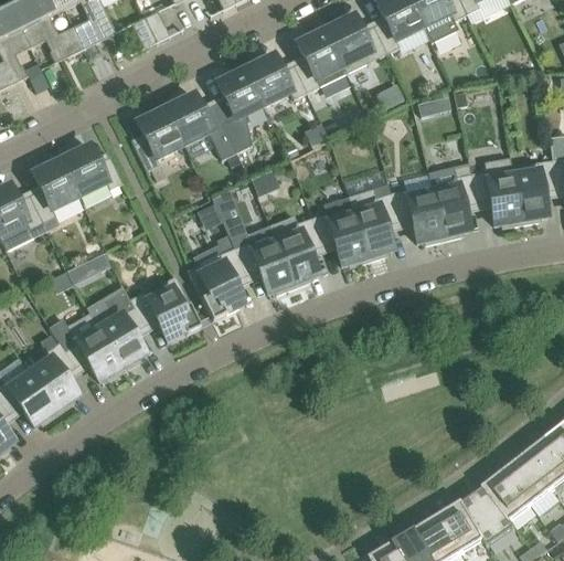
[(57,59),(62,56),(34,0),(25,0),(11,8),(31,48),(46,40),(52,51),(50,52),(55,63),(59,62),(57,59)]
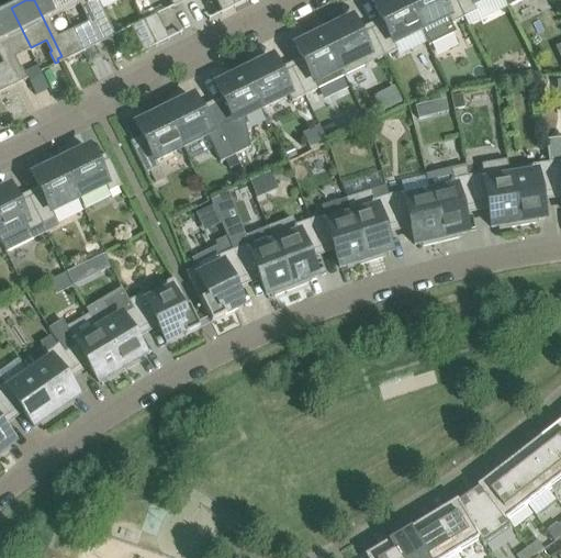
[(49,15),(64,8),(59,0),(34,0),(62,56),(66,54),(67,56),(83,48),(74,26),(58,34),(49,15)]
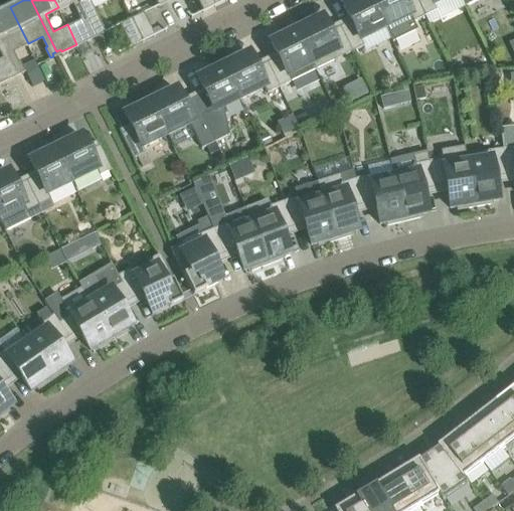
[(91,34),(96,32),(78,0),(54,0),(58,7),(72,1),(80,18),(67,24),(76,44),(92,37),(91,34)]
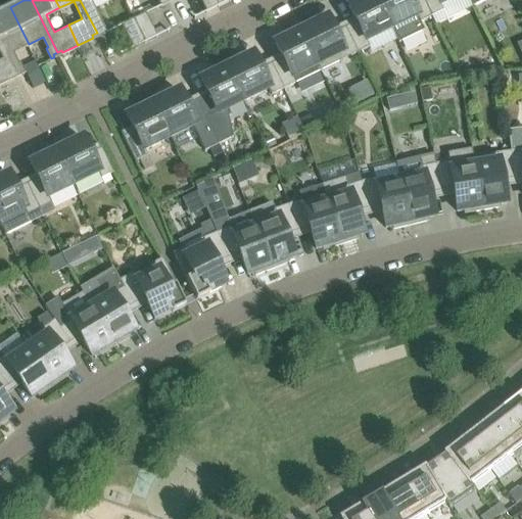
[(80,0),(97,33),(103,30),(104,32),(107,31),(102,19),(99,20),(90,0),(80,0)]
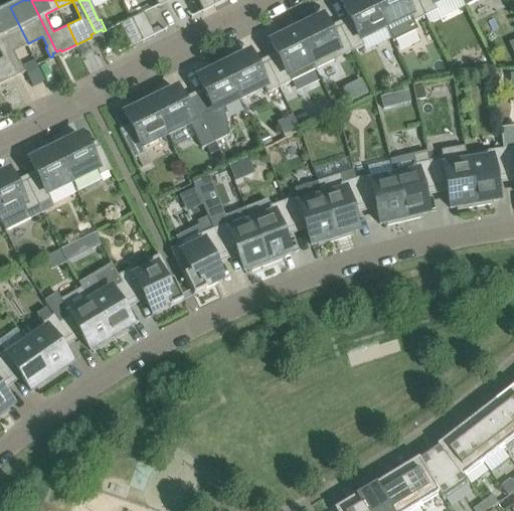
[(203,10),(215,4),(213,0),(199,0),(203,9),(203,10)]
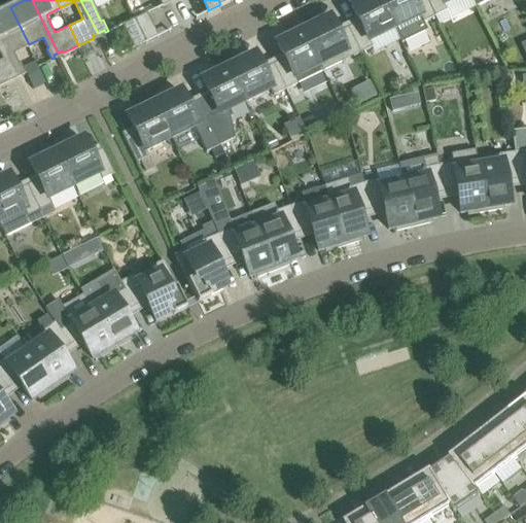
[(370,38),(395,25),(382,0),(358,0),(352,3),(360,20),(349,25),(360,49),(373,44),(370,38)]
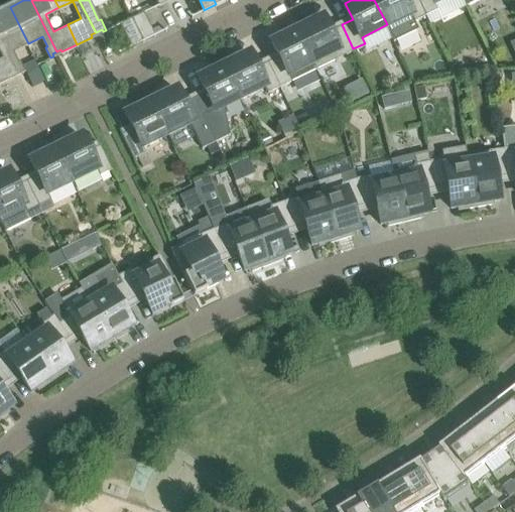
[(426,13),(419,0),(374,0),(387,24),(394,39),(419,27),(415,18),(426,13)]
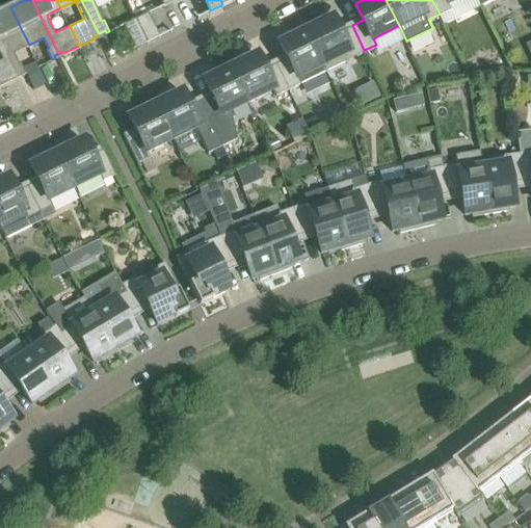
[(448,1),(450,0),(432,0),(440,14),(451,7),(448,1)]
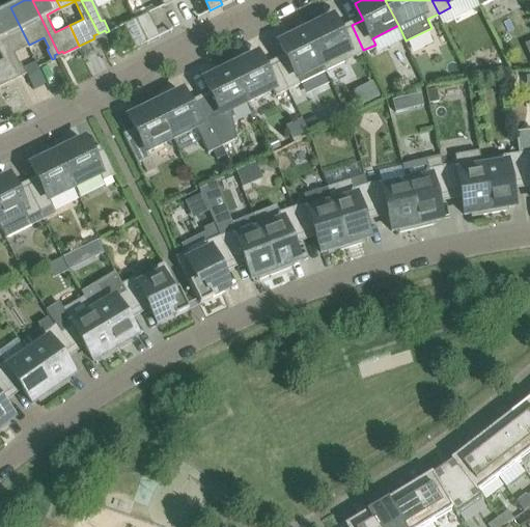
[(15,52),(29,45),(10,7),(0,11),(0,36),(18,73),(23,71),(24,73),(26,72),(22,61),(20,62),(15,52)]
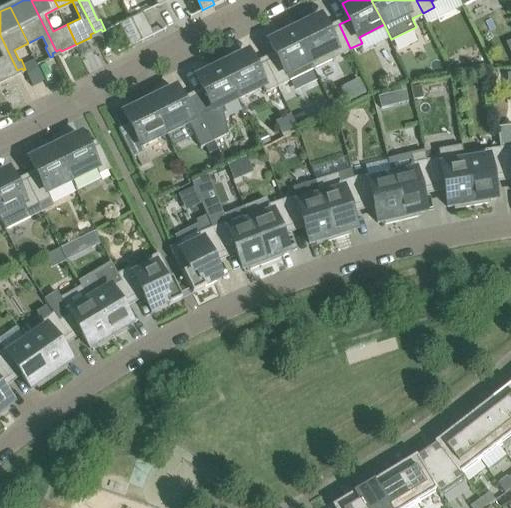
[(154,32),(143,10),(131,16),(143,39),(155,33),(154,32)]
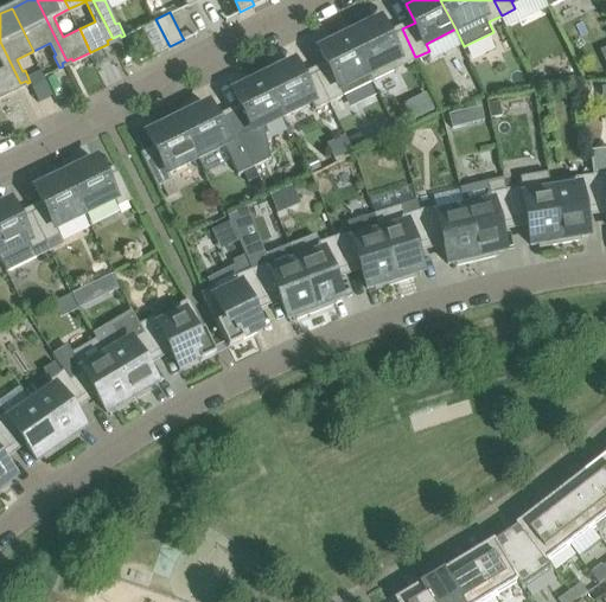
[(415,57),(402,29),(389,36),(380,17),(350,32),(372,78),(415,57)]
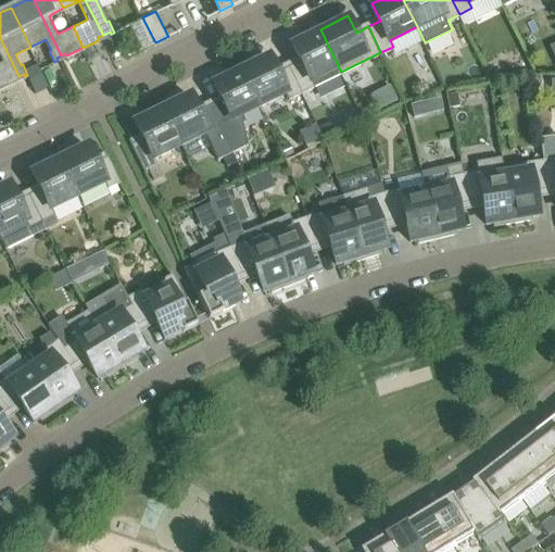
[(141,49),(155,42),(142,17),(130,24),(142,48),(141,48),(141,49)]
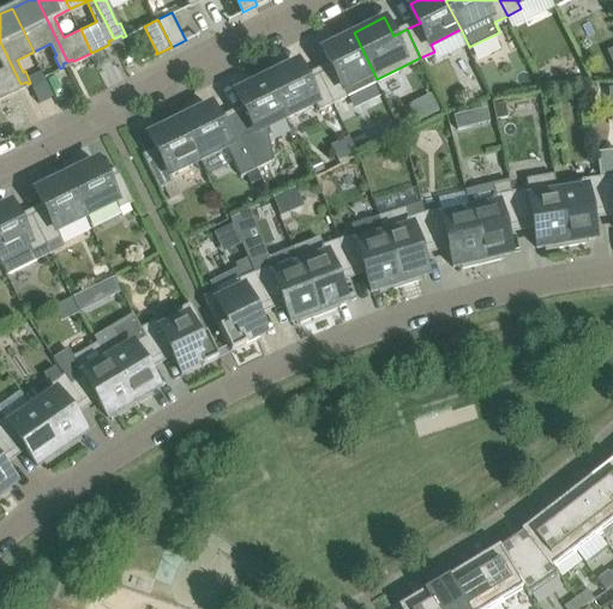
[(334,101),(377,79),(354,32),(323,47),(332,66),(319,72),(334,101)]
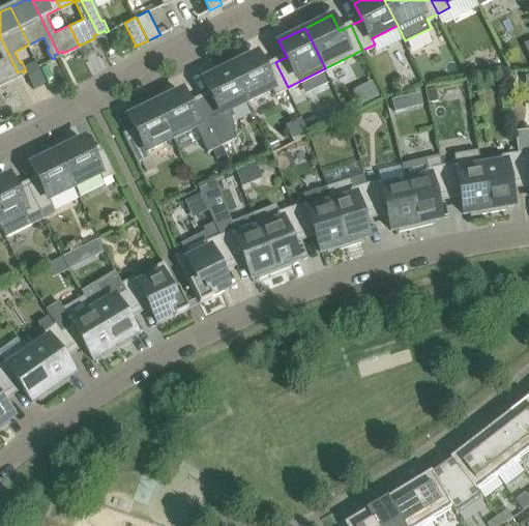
[(13,75),(18,72),(0,36),(0,52),(2,57),(3,58),(0,58),(0,84),(15,78),(13,75)]
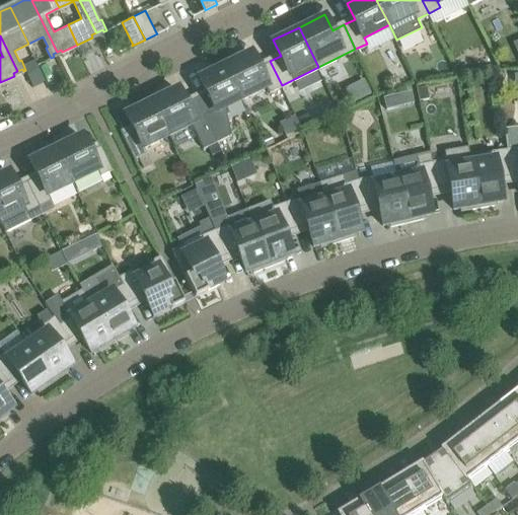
[(282,85),(270,61),(259,66),(251,51),(225,63),(242,97),(267,85),(270,91),(282,85)]
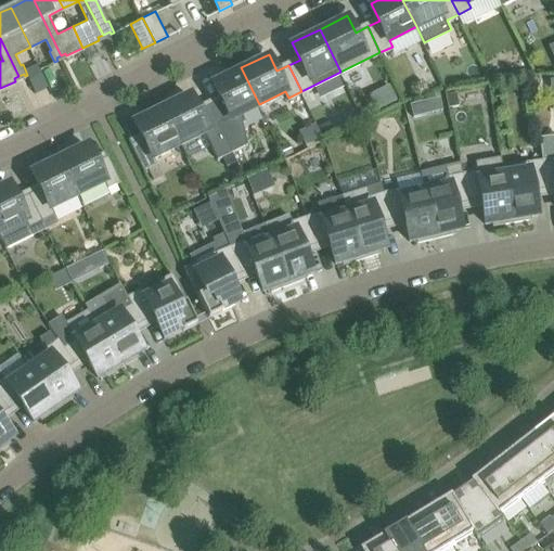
[(232,117),(259,104),(241,67),(214,81),(222,98),(210,104),(223,130),(235,124),(232,117)]
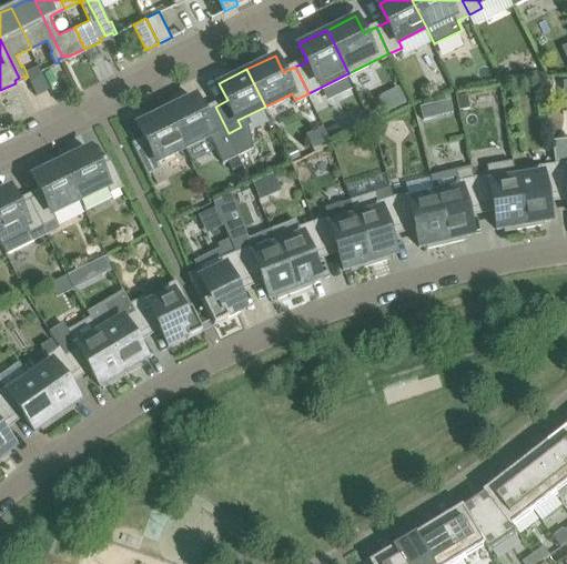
[(468,91),(457,93),(461,107),(472,104),(468,91)]
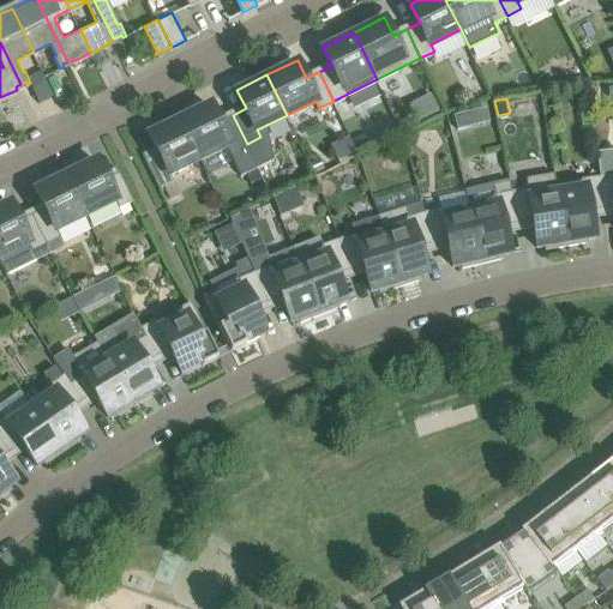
[(247,144),(233,115),(220,121),(210,102),(180,118),(199,157),(229,143),(233,150),(247,144)]
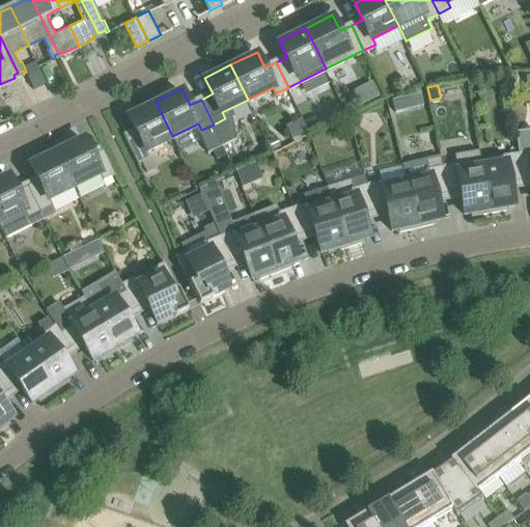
[(421,90),(412,92),(415,105),(424,103),(421,90)]
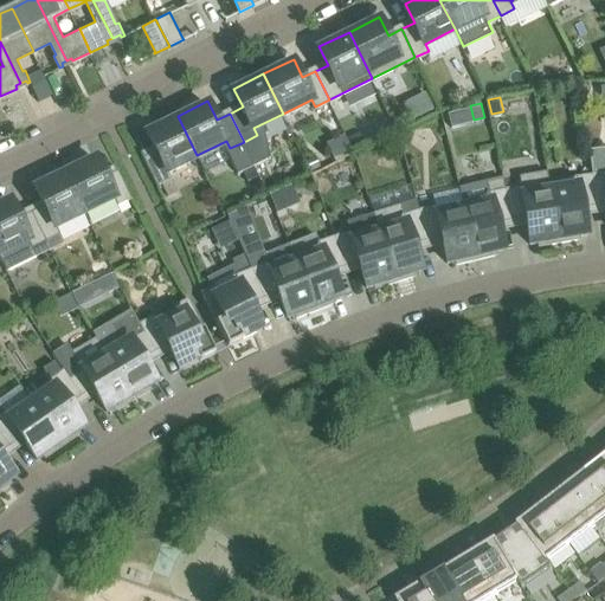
[(168,169),(197,155),(178,116),(148,130),(156,149),(145,155),(142,149),(141,150),(158,183),(172,178),(168,169)]
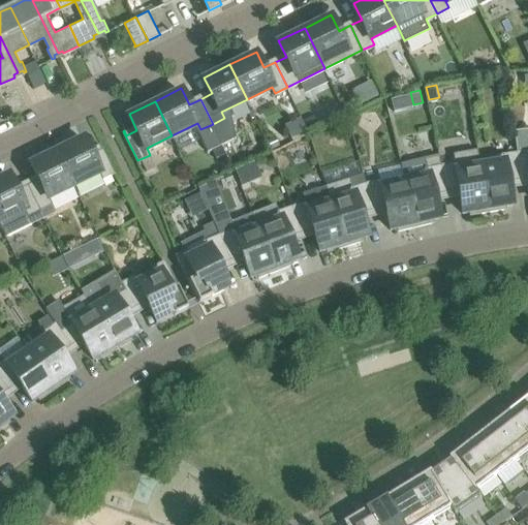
[(527,127),(515,128),(518,150),(521,178),(527,176),(527,127)]
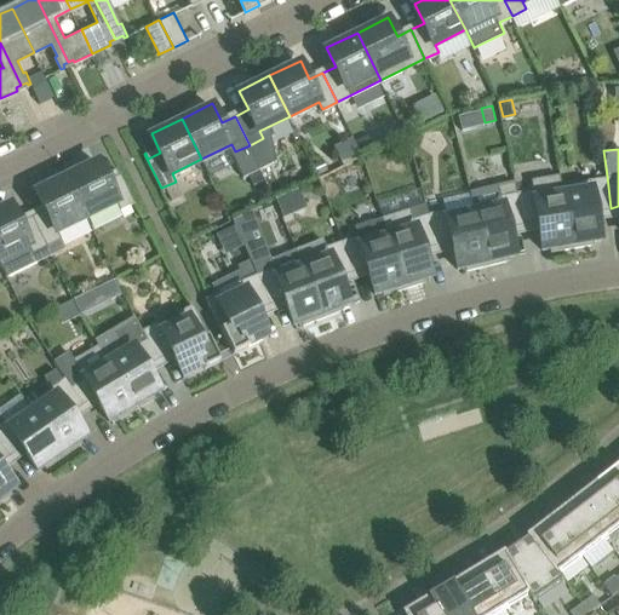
[(135,201),(118,166),(116,167),(119,172),(108,178),(98,160),(68,174),(87,216),(118,201),(121,208),(135,201)]
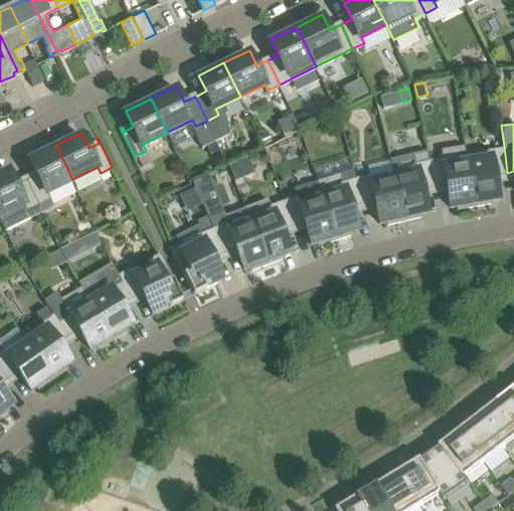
[(475,203),(467,152),(465,143),(442,148),(444,155),(430,158),(435,185),(447,182),(451,205),(458,204),(459,206),(475,203)]
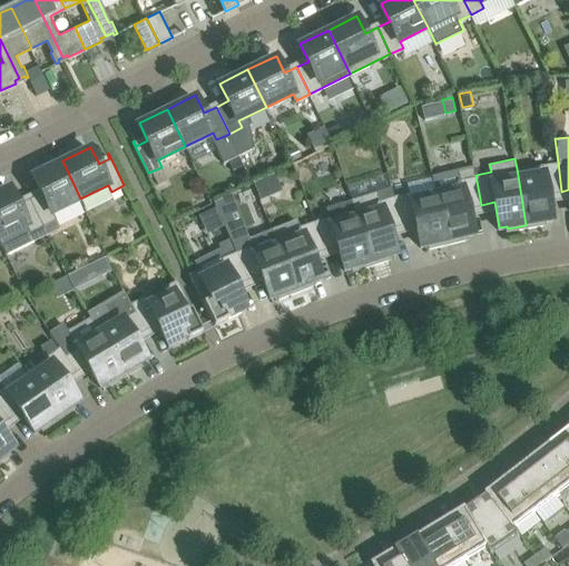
[(52,212),(80,198),(62,160),(33,175),(42,192),(30,198),(43,225),(56,218),(52,212)]
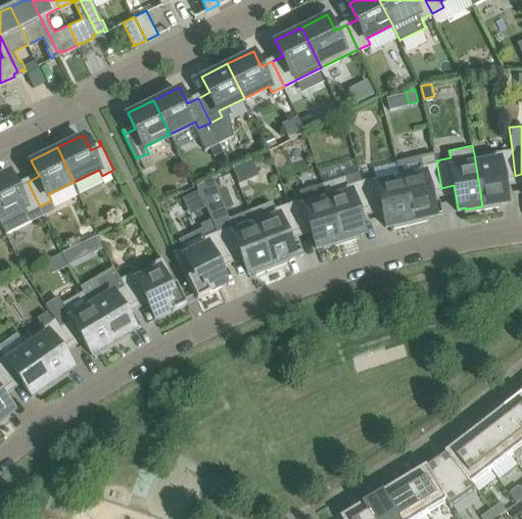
[(503,177),(515,176),(512,148),(497,150),(474,154),(482,206),(500,203),(500,201),(507,200),(503,177)]
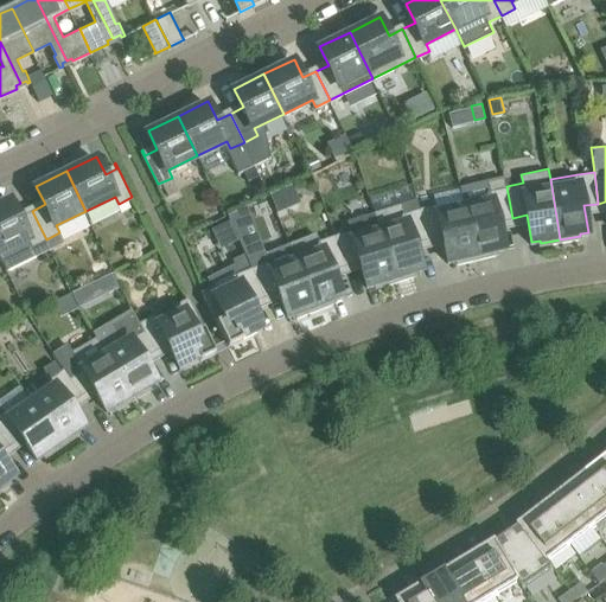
[(460,186),(465,205),(477,257),(497,253),(496,249),(504,247),(498,221),(512,218),(506,186),(490,190),(488,179),(460,186)]
